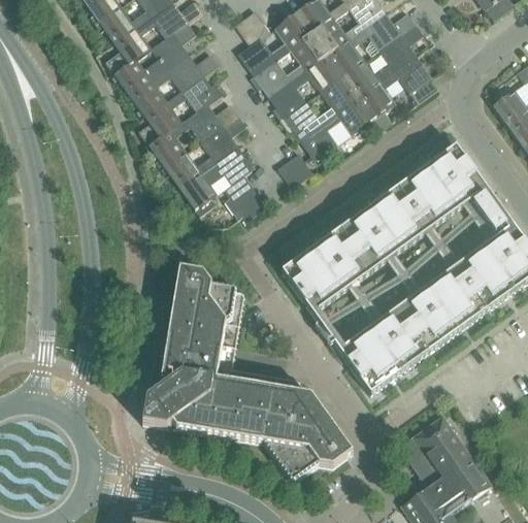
[(87,0),(84,2),(99,23),(122,6),(117,0),(87,0)]
